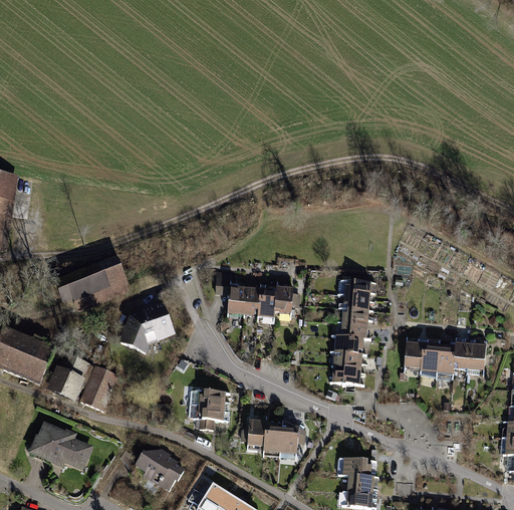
[(0,249),(7,251),(18,173),(0,170),(0,249)]
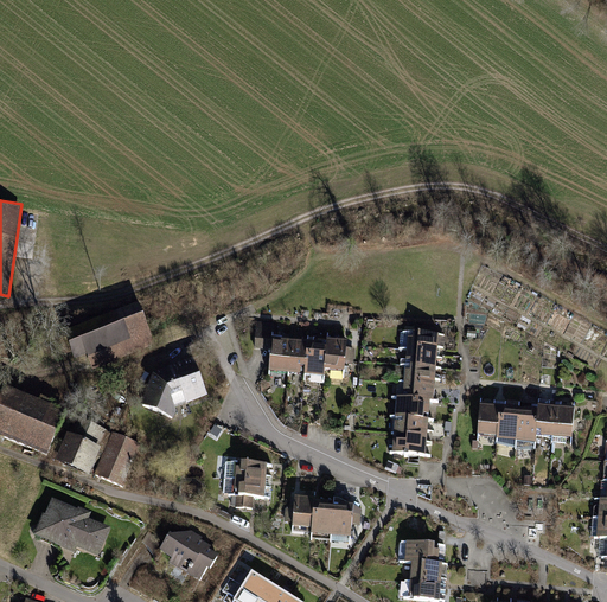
[(155,343),(152,332),(138,300),(108,312),(112,320),(61,340),(65,351),(71,348),(75,357),(87,352),(89,358),(93,367),(155,343)]
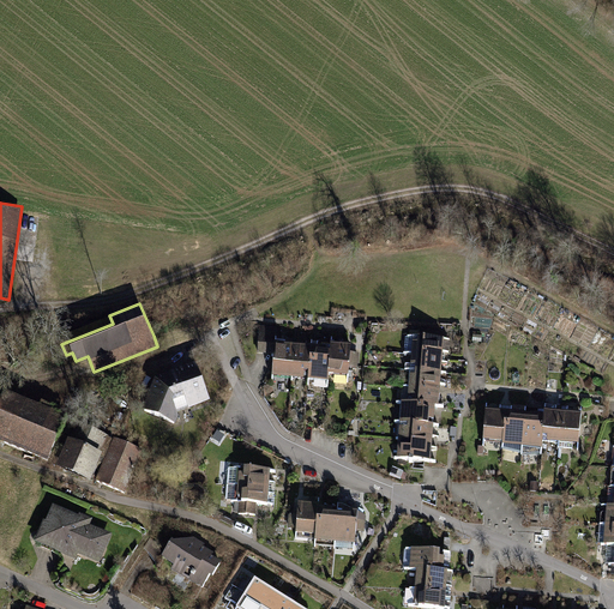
[(270,379),(289,380),(292,347),(275,345),(275,341),(276,325),(257,324),(254,353),(272,354),(270,379)]
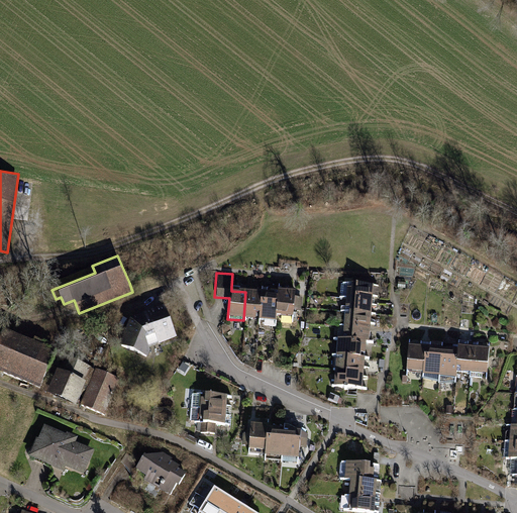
[(374,287),(348,285),(346,300),(373,302),(374,287)]
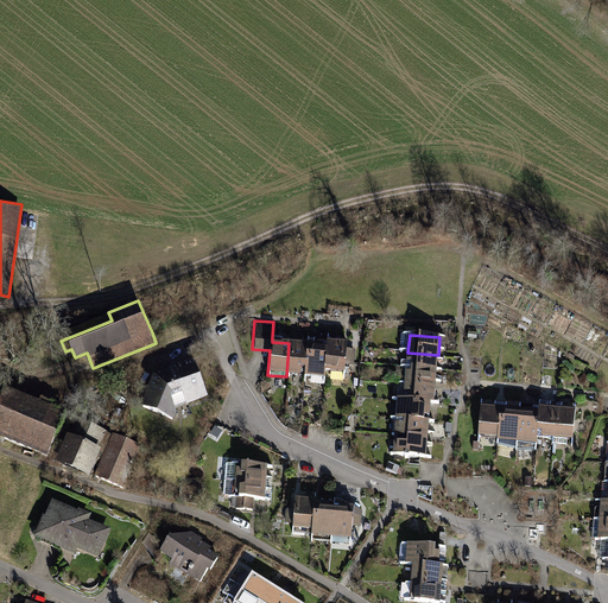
[(342,374),(346,343),(325,341),(324,347),(322,373),(342,374)]
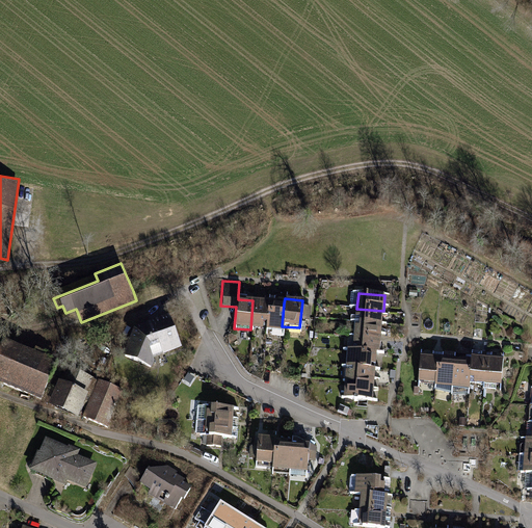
[(265,331),(267,301),(253,300),(250,330),(265,331)]
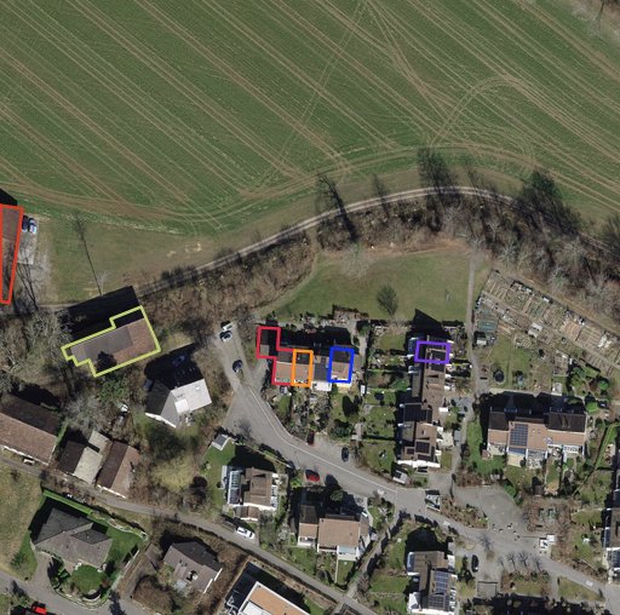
[(328,380),(331,354),(311,351),(309,385),(328,388),(328,380)]
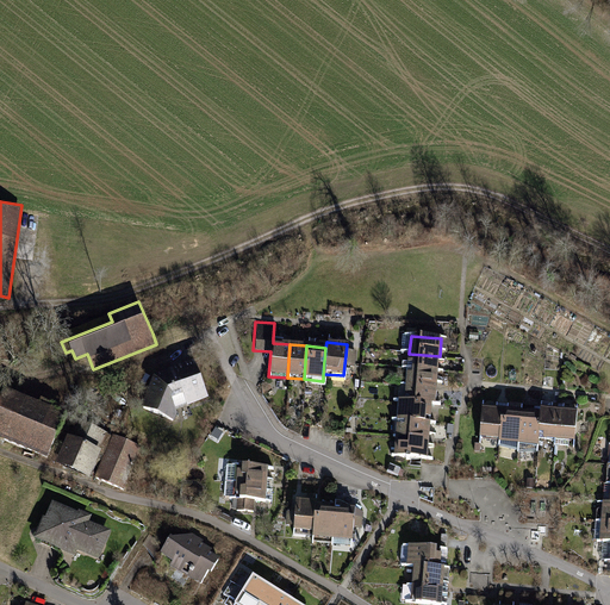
[(439,370),(440,356),(409,354),(408,367),(437,369),(439,370)]
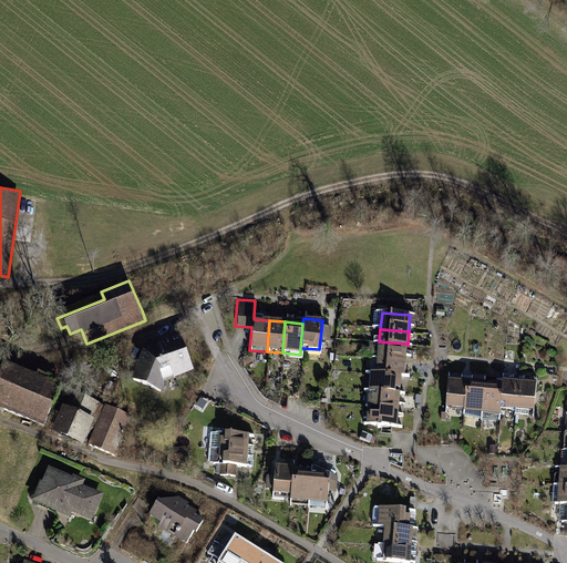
[(163,388),(165,382),(163,377),(174,372),(174,375),(194,366),(181,333),(143,347),(132,376),(163,388)]
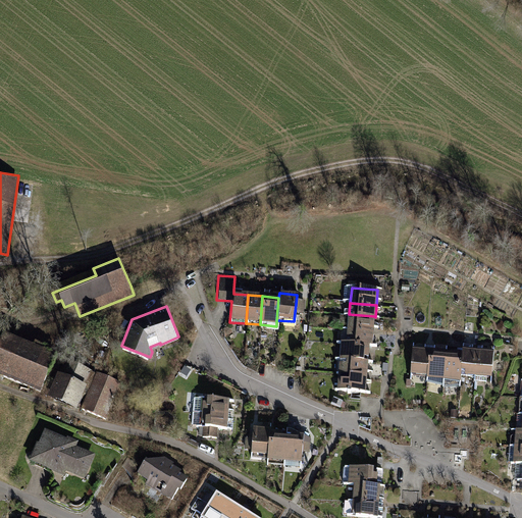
[(373,329),(374,316),(349,314),(348,314),(347,327),(373,329)]
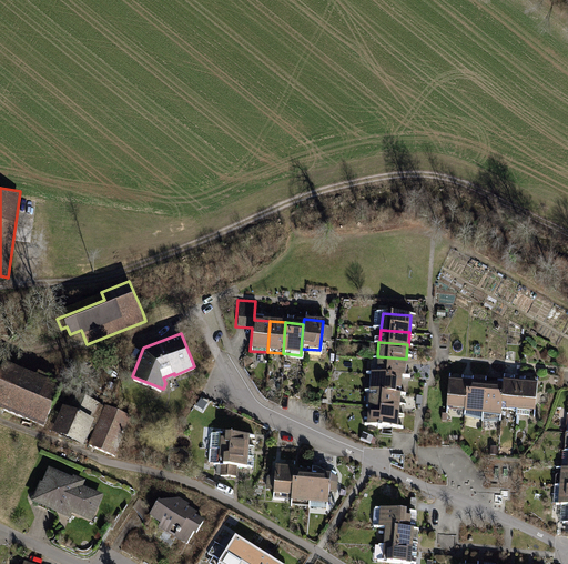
[(405,375),(406,359),(377,356),(376,373),(402,375),(405,375)]
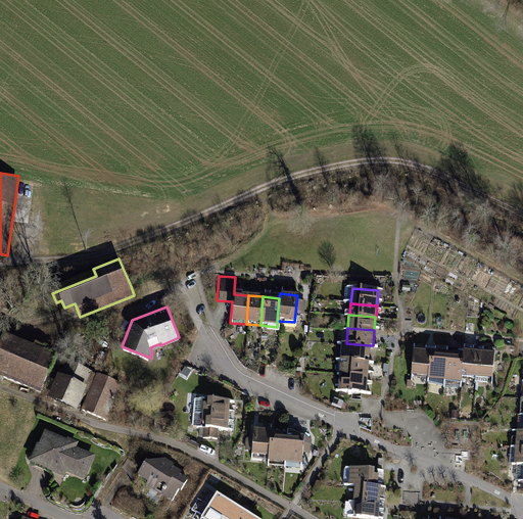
[(0,374),(41,390),(56,351),(49,348),(50,345),(35,338),(34,342),(4,331),(0,339),(0,374)]
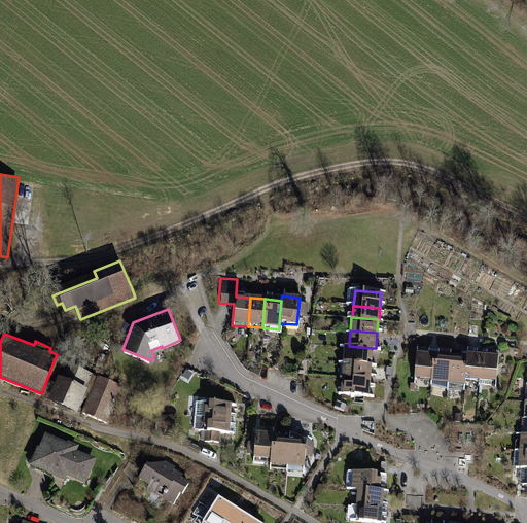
[(371,365),(373,348),(349,346),(343,346),(341,363),(371,365)]
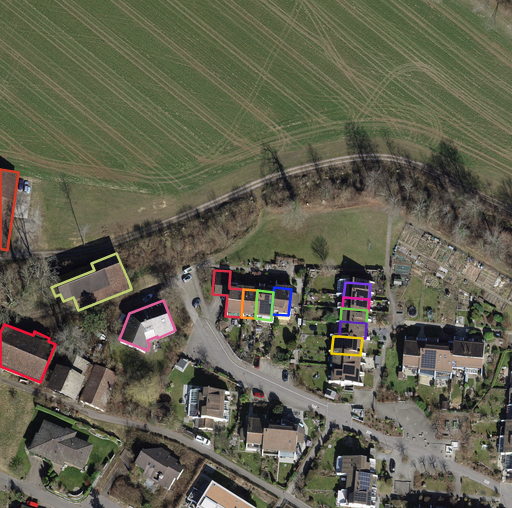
[(419,370),(421,345),(405,344),(402,369),(419,370)]
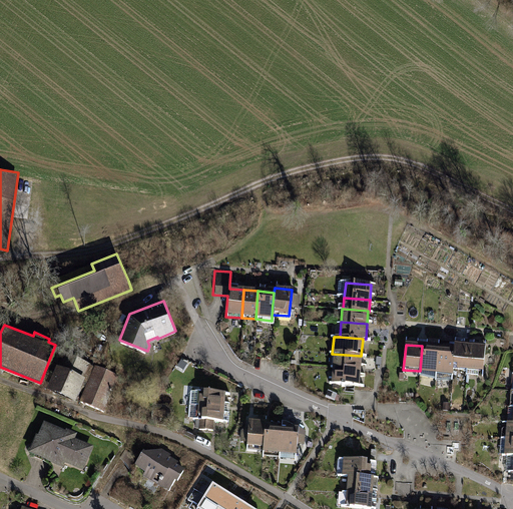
[(468,372),(470,346),(454,345),(454,348),(452,371),(468,372)]
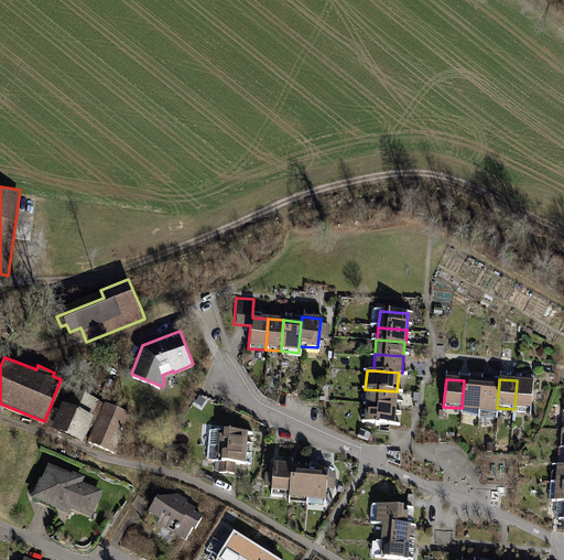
[(477,411),(479,381),(464,380),(462,408),(462,410),(477,411)]
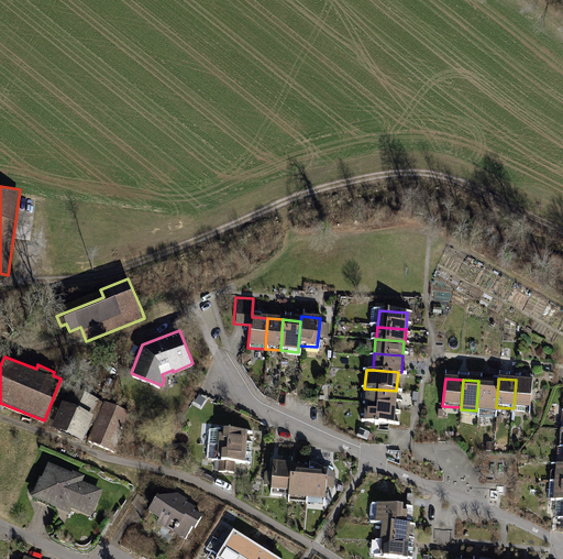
[(531,381),(516,380),(514,408),(529,410),(531,381)]
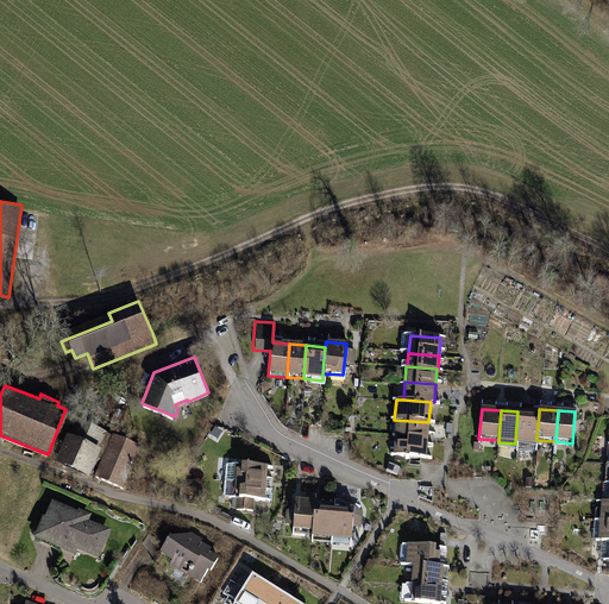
[(537,440),(539,413),(518,411),(515,444),(537,445),(537,440)]
